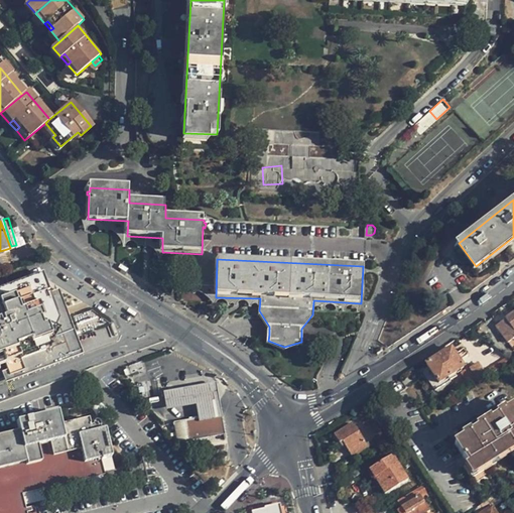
[(0,357),(5,355),(11,372),(79,347),(56,288),(48,290),(42,273),(13,284),(11,281),(0,285),(0,357)]
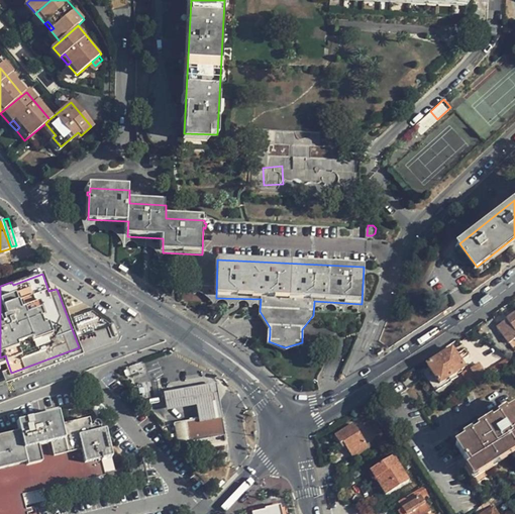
[(514,313),(499,325),(514,346),(514,313)]
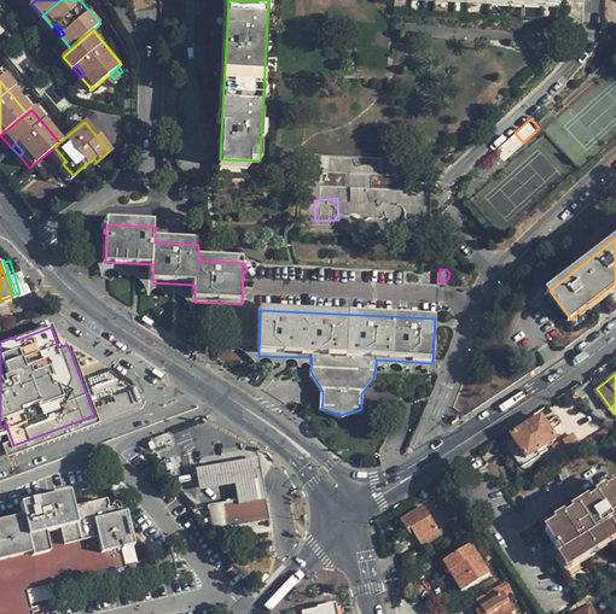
[(544,414),(513,433),(516,437),(528,456),(558,437),(553,430),(563,422),(558,415),(548,421),(544,414)]
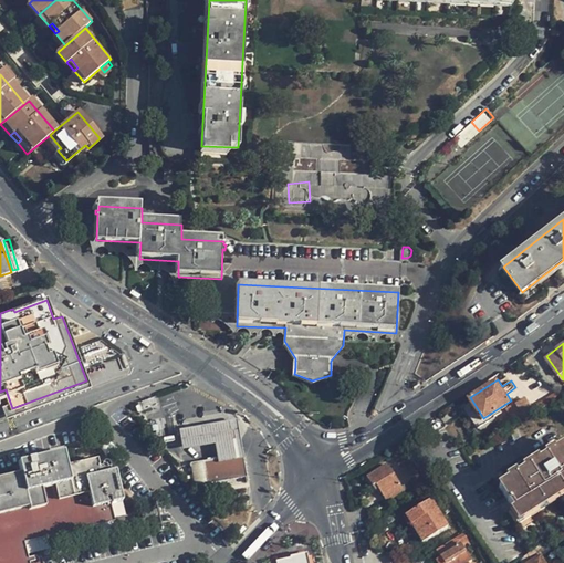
[(515,418),(524,413),(515,400),(508,406),(515,418)]
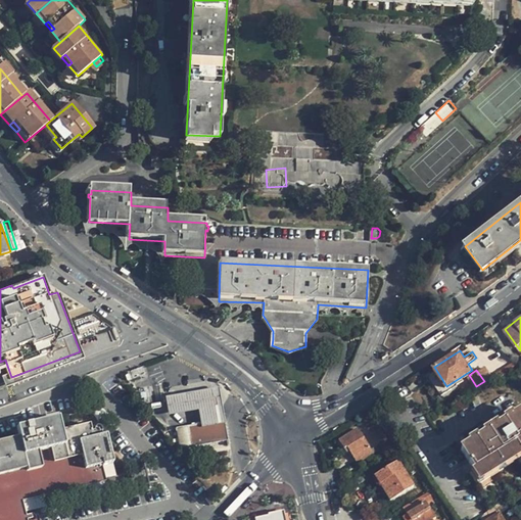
[(486,385),(484,381),(476,386),(479,391),(486,385)]
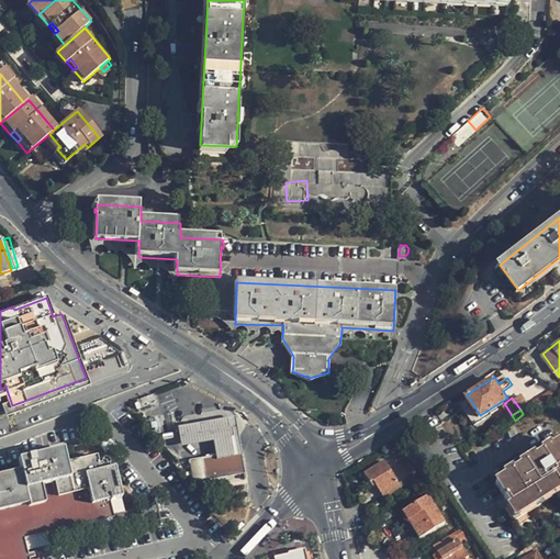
[(214,438),(217,454),(242,449),(236,415),(179,424),(182,444),(214,438)]
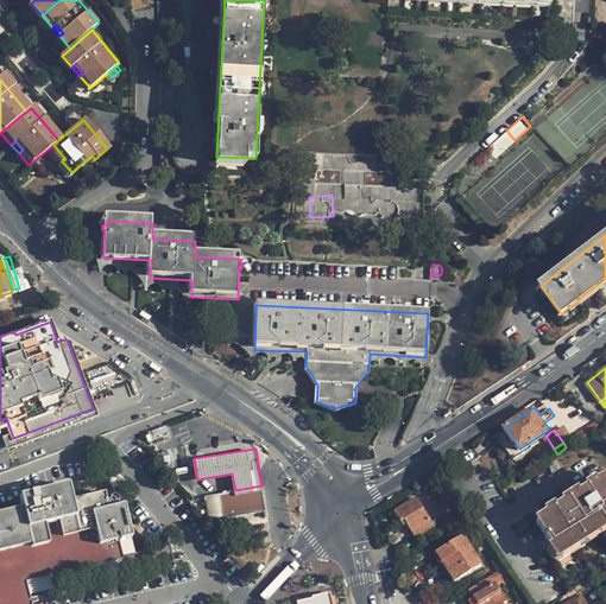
[(605,475),(538,520),(561,553),(605,523),(605,475)]
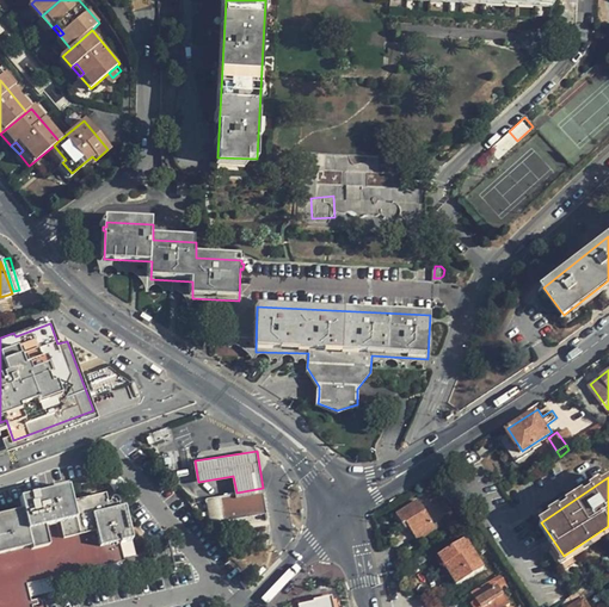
[(0,606),(31,606),(25,580),(41,576),(122,557),(118,540),(134,537),(127,505),(110,508),(106,493),(74,500),(71,484),(22,496),(25,512),(0,518),(0,606)]
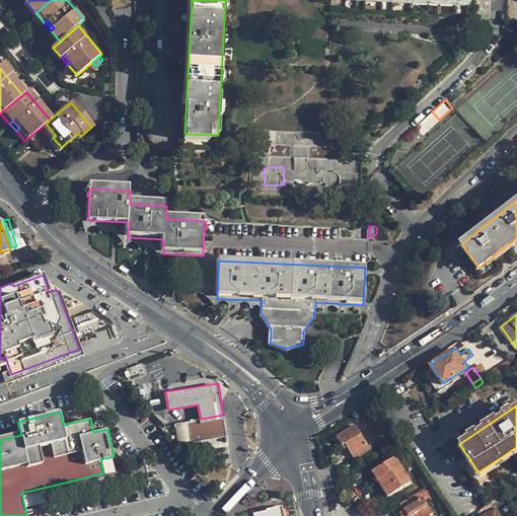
[(227,435),(223,415),(201,419),(175,423),(179,443),(227,435)]
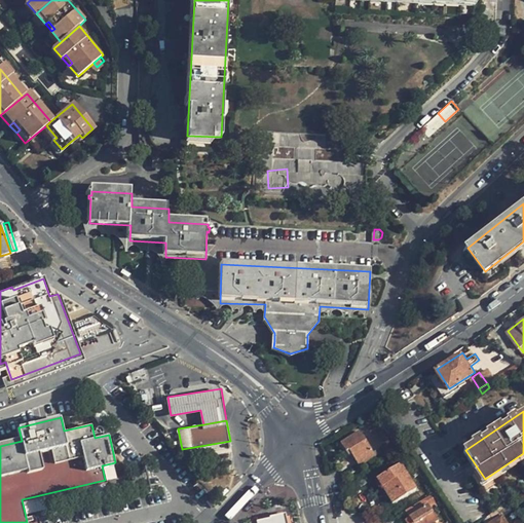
[(350,446),(353,451),(362,463),(377,454),(361,428),(343,441),(347,448),(350,446)]
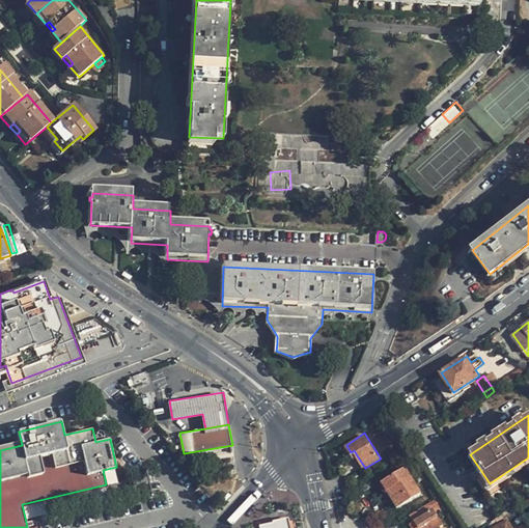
[(406,466),(404,467),(415,485),(417,483),(406,466)]
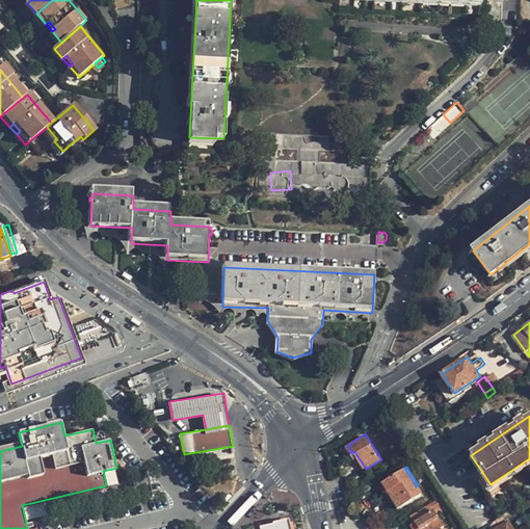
[(416,486),(404,468),(387,479),(392,487),(395,486),(405,503),(423,493),(418,484),(416,486)]
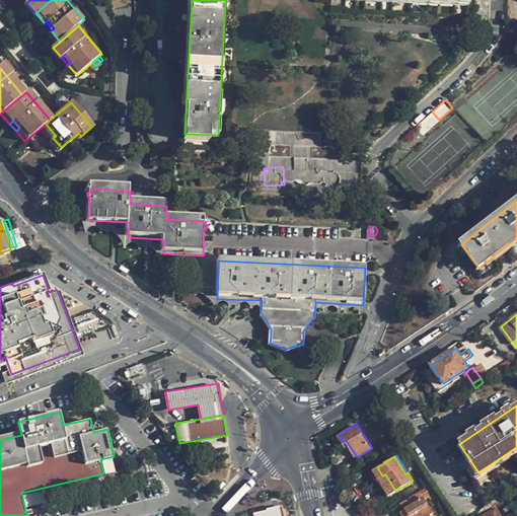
[(389,495),(395,491),(385,474),(382,475),(377,467),(373,469),(389,495)]
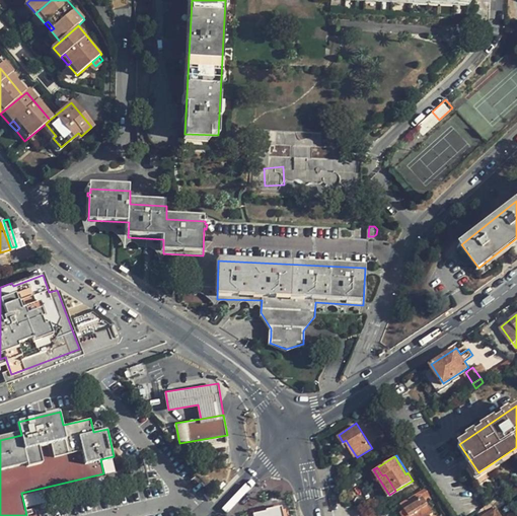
[(431,489),(428,484),(423,487),(426,492),(431,489)]
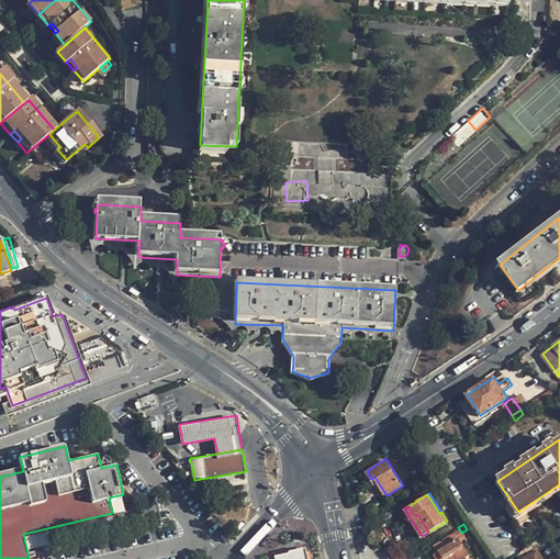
[(44,558),(37,530),(23,534),(29,558),(44,558)]
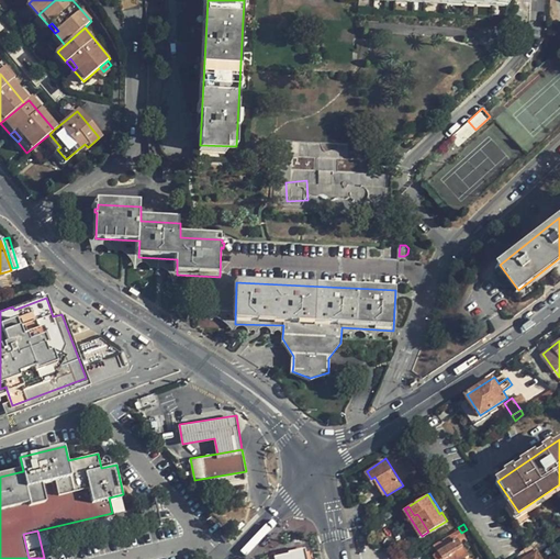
[(437,544),(446,558),(468,558),(467,557),(471,554),(457,532),(437,544)]
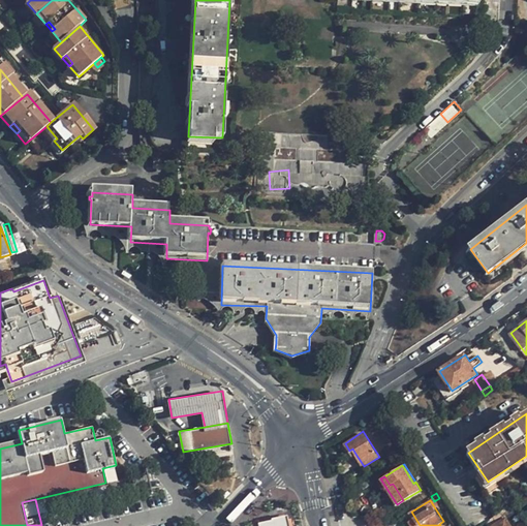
[(289,525),(286,505),(259,511),(261,523),(248,525),(289,525)]
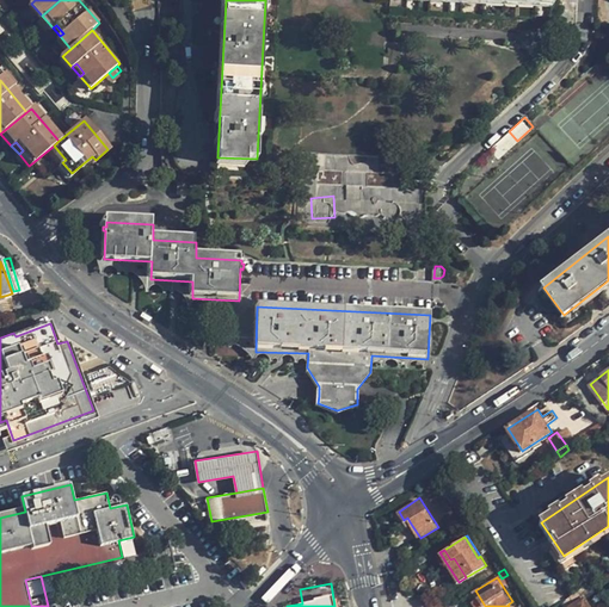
[(592,606),(585,596),(568,606),(567,606),(592,606)]
